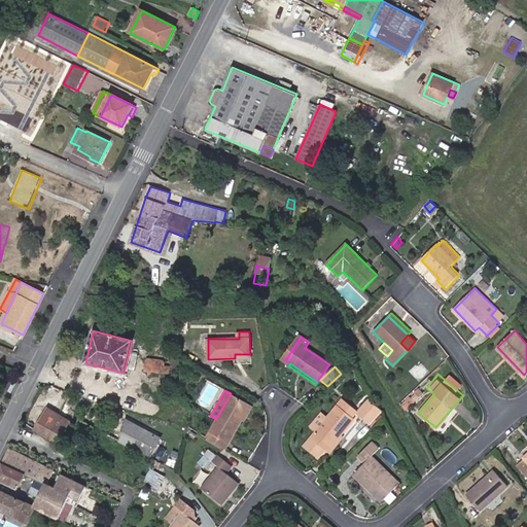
[(415,403),(422,396),(416,391),(409,398),(415,403)]
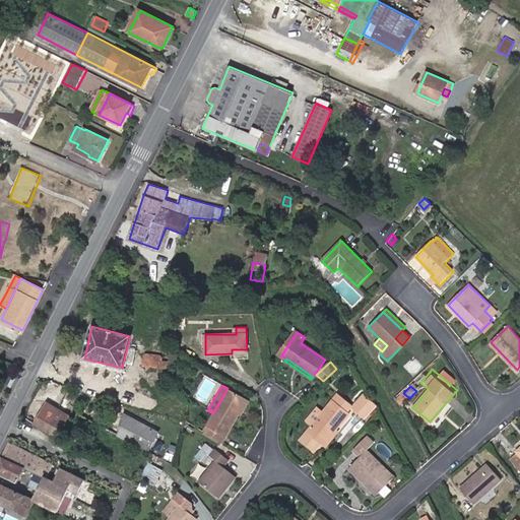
[(247,399),(228,388),(213,413),(203,432),(220,442),(224,434),(226,435),(239,413),(247,399)]
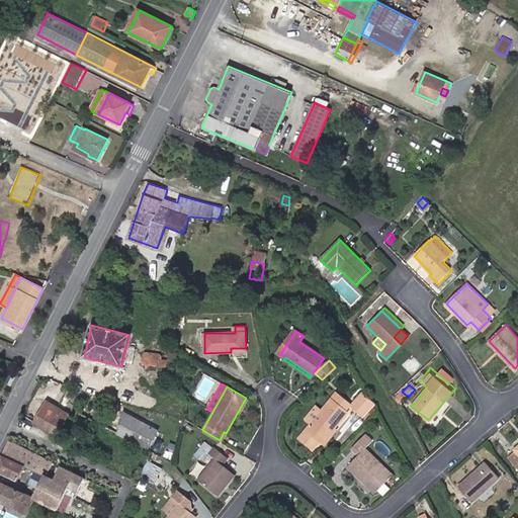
[(297,440),(310,450),(317,441),(320,443),(334,427),(336,428),(348,412),(346,410),(351,404),(337,392),(322,411),(316,407),(305,420),(311,425),(297,440)]
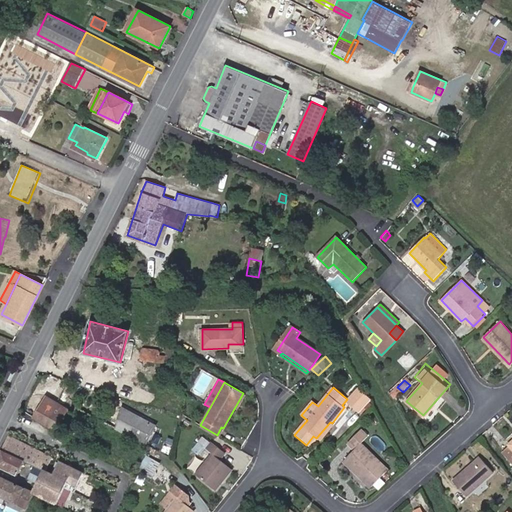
[(397,398),(403,392),(397,387),(392,392),(397,398)]
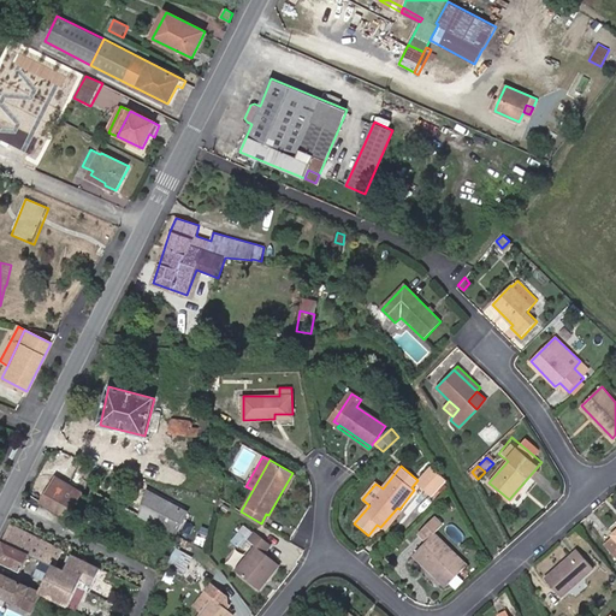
[(431,468),(418,483),(432,496),(445,480),(431,468)]
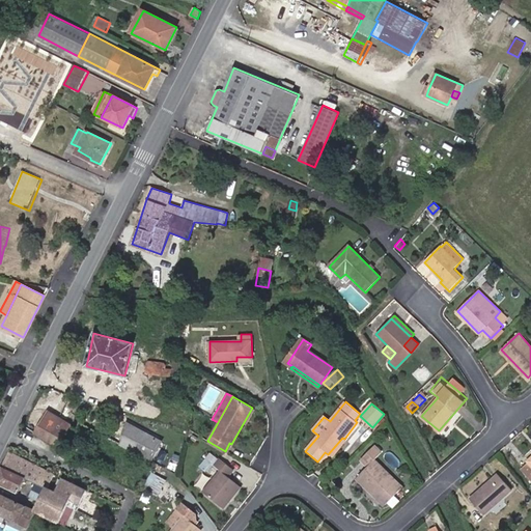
[(252,408),(244,422),(246,423),(254,409),(252,408)]
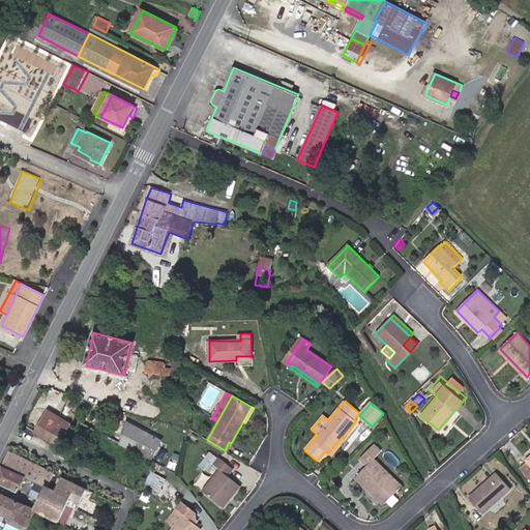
[(48,410),(35,431),(58,444),(70,423),(48,410)]
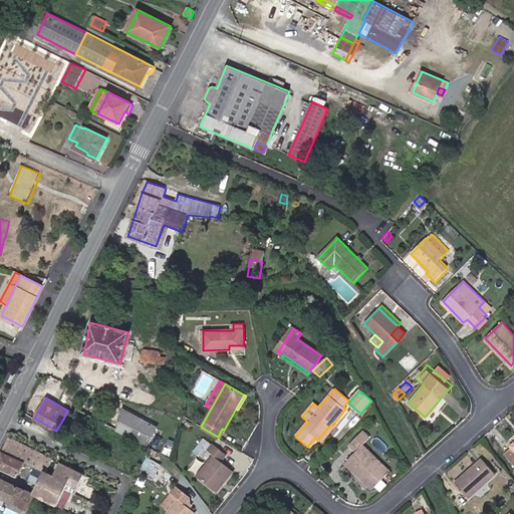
[(116,430),(147,446),(157,427),(123,410),(118,424),(116,430)]
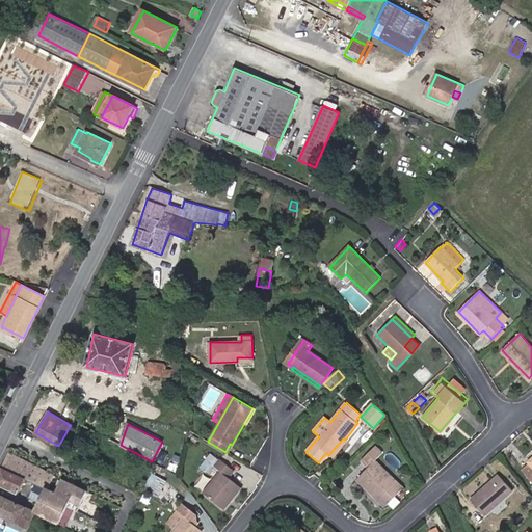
[(347,441),(345,440),(343,439),(328,455),(333,458),(347,441)]
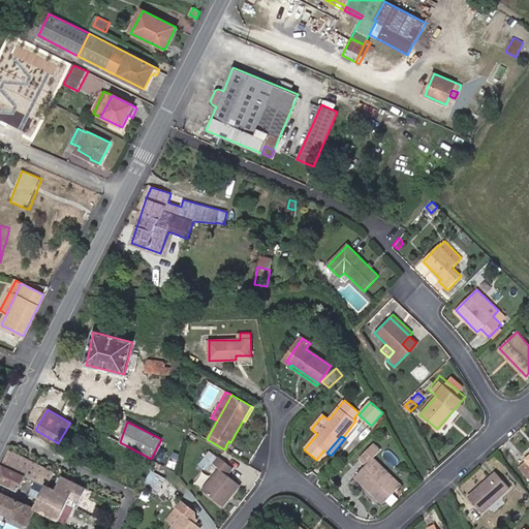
[(366,465),(355,476),(382,503),(401,485),(393,477),(373,458),(380,452),(373,444),(359,458),(366,465)]
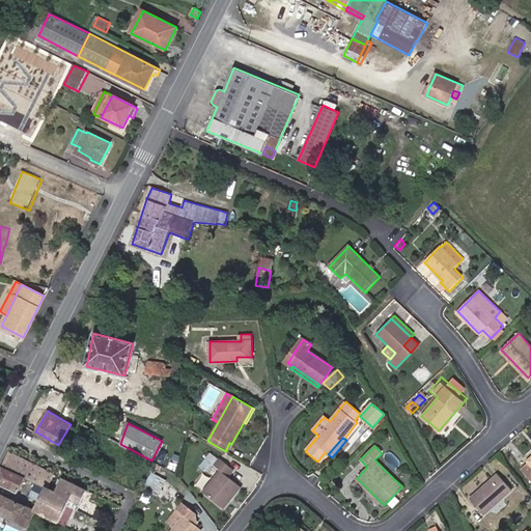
[(50,472),(11,451),(3,466),(25,477),(35,482),(44,485),(50,472)]
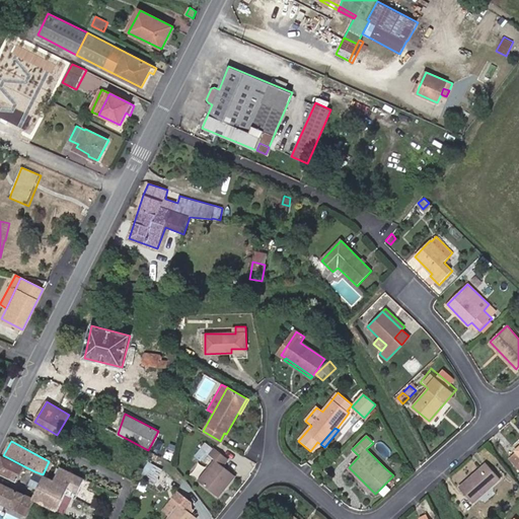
[(202,448),(209,454),(215,447),(207,441),(202,448)]
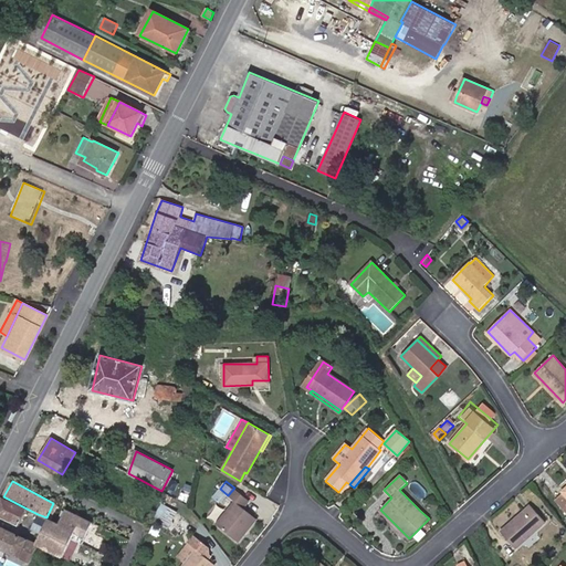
[(250,501),(234,488),(228,495),(234,501),(217,524),(238,542),(257,519),(244,509),(250,501)]
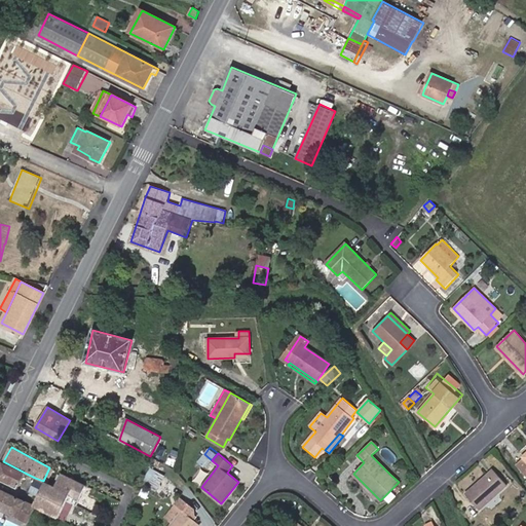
[(525,453),(522,457),(523,458),(517,464),(525,475),(525,453)]
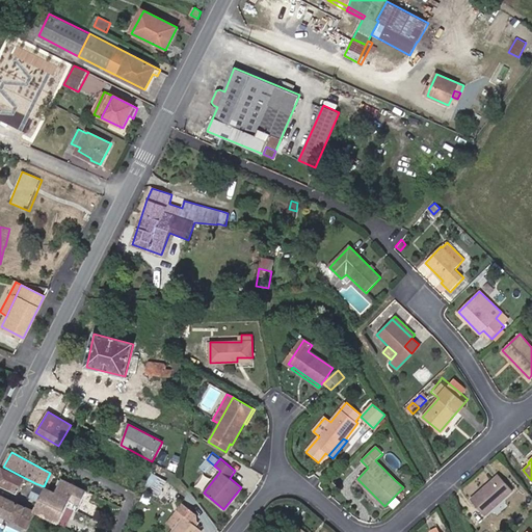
[(3,467),(0,473),(0,483),(18,493),(25,478),(3,467)]
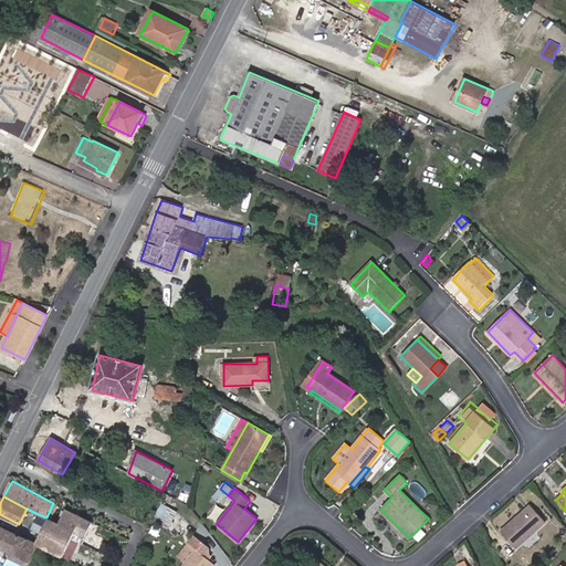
[(83,543),(93,522),(67,510),(61,524),(53,520),(60,506),(53,503),(46,517),(46,519),(39,535),(34,533),(31,541),(39,544),(63,556),(72,538),(83,543)]
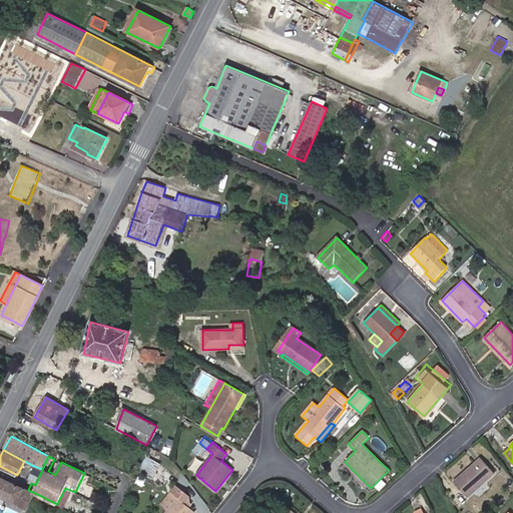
[(160,465),(146,457),(138,472),(152,480),(160,465)]
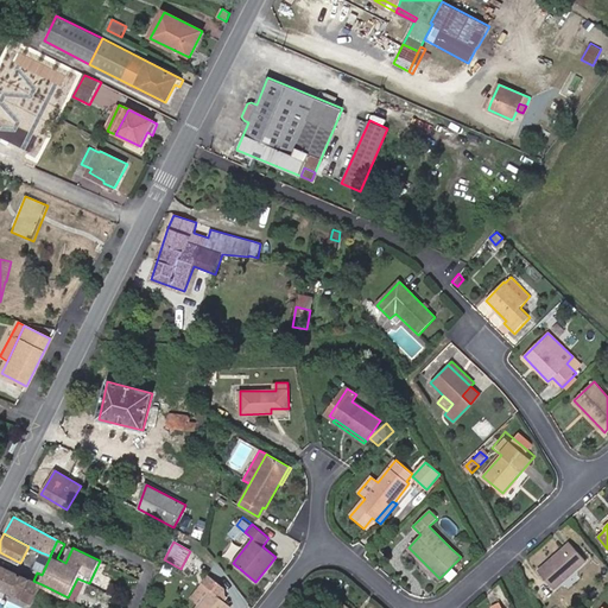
[(569,543),(537,571),(553,589),(584,562),(569,543)]
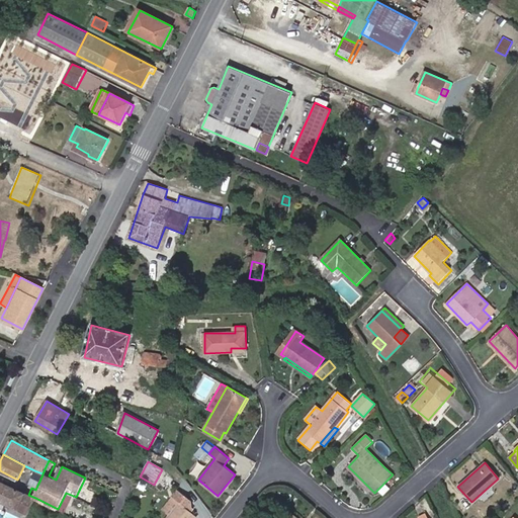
[(42,475),(42,473),(34,470),(27,486),(31,488),(35,490),(42,475)]
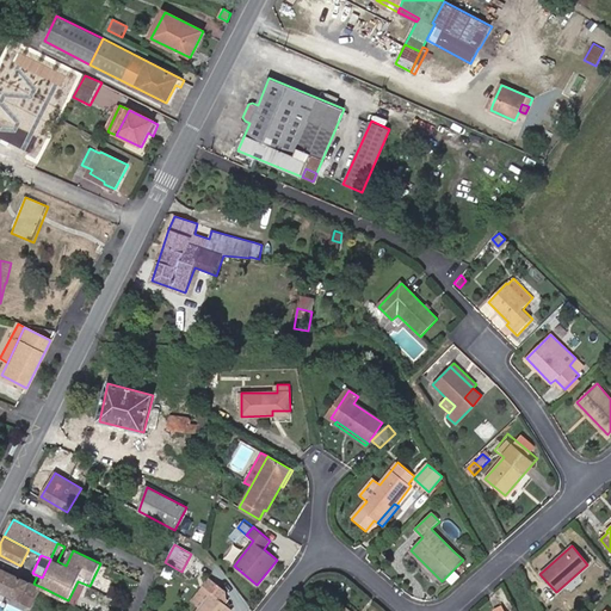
[(34,584),(0,567),(0,597),(4,599),(6,594),(32,608),(42,587),(34,584)]
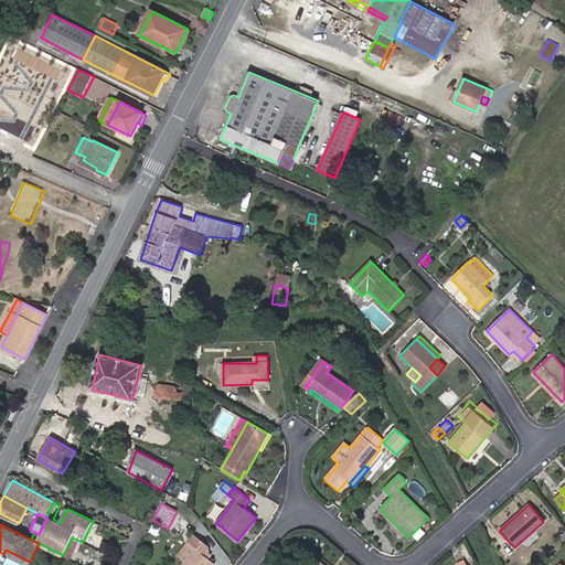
[(209,546),(194,534),(189,543),(195,547),(187,558),(181,564),(213,564),(214,564),(209,558),(212,555),(209,553),(209,546)]
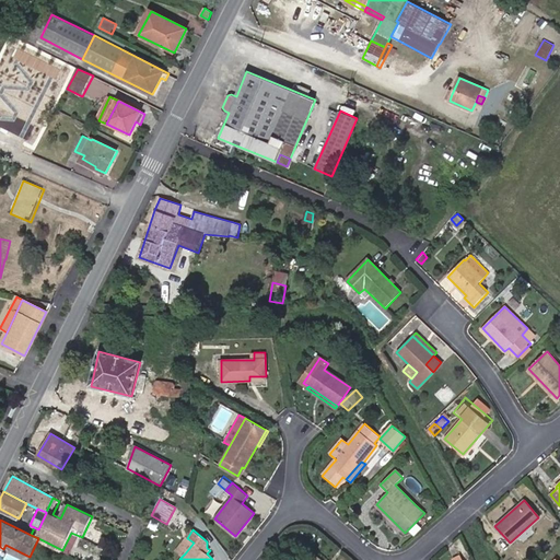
[(178,548),(185,553),(194,543),(187,538),(178,548)]
